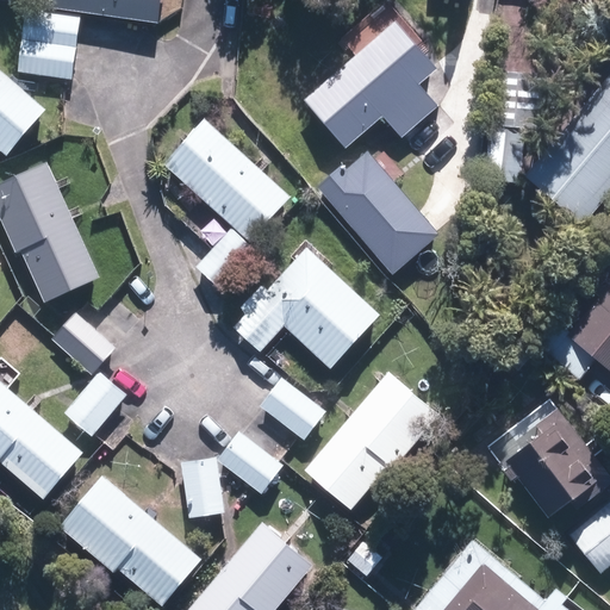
[(45,0),(44,7),(160,24),(162,0),(45,0)]
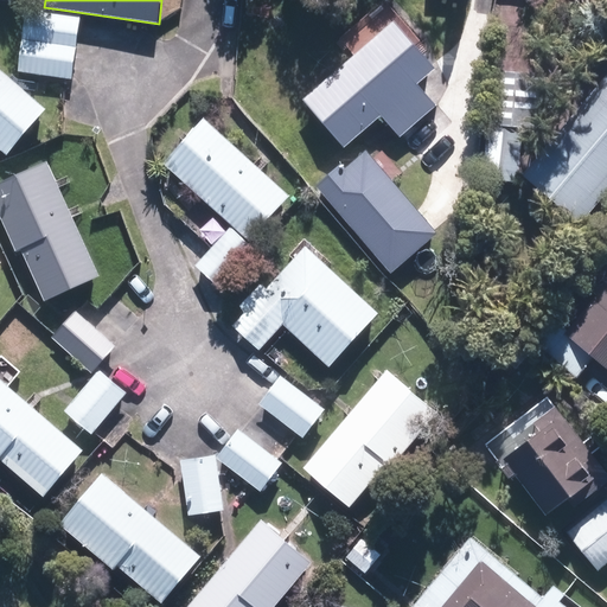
[(24,40),(77,48),(82,19),(27,11),(24,40)]
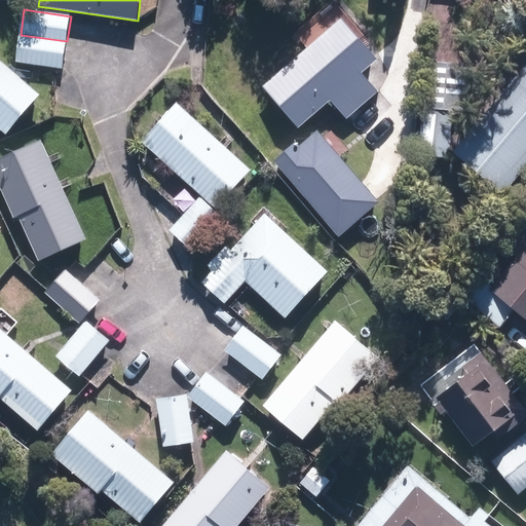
[(346,119),(379,91),(363,73),(377,62),(341,20),(261,87),(298,130),(331,102),(346,119)]
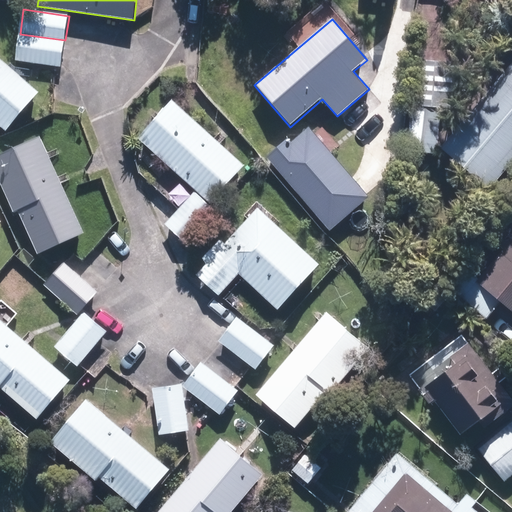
[(65,41),(20,35),(16,61),(62,68),(65,41)]
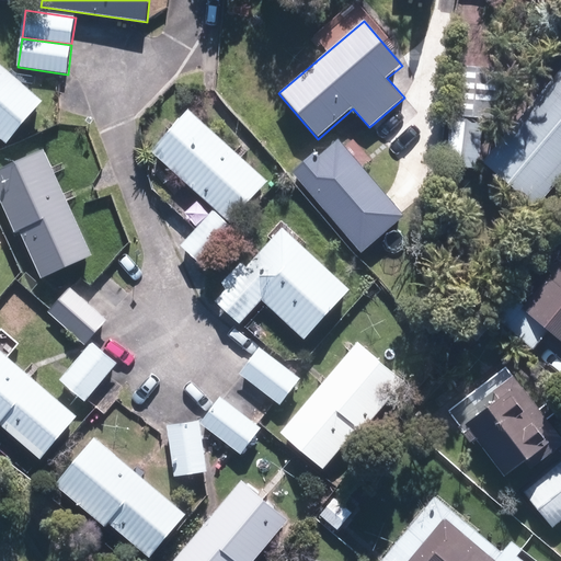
[(44,103),(0,64),(0,138),(7,145),(44,103)]
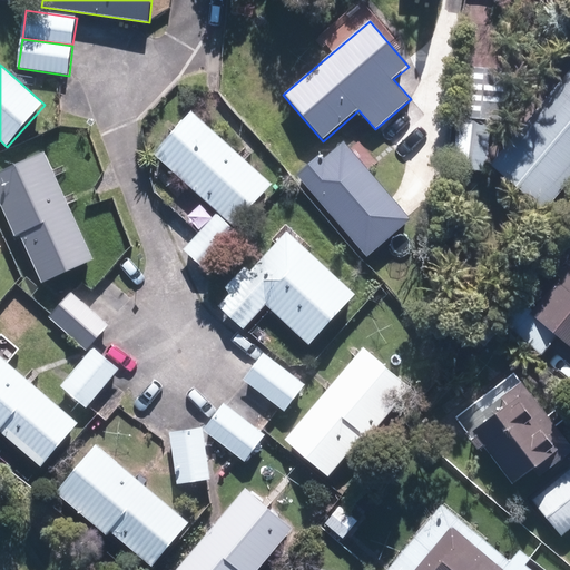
[(502,124),(508,71),(468,68),(462,120),(492,123),(502,124)]
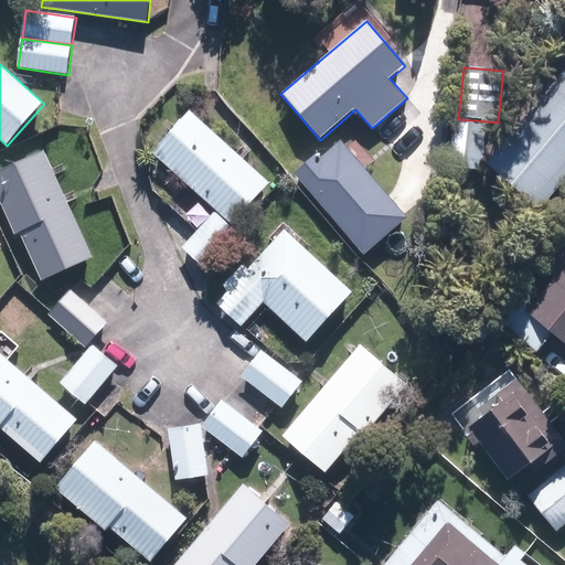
[(564,71),(487,164),(542,211),(564,183),(564,71)]
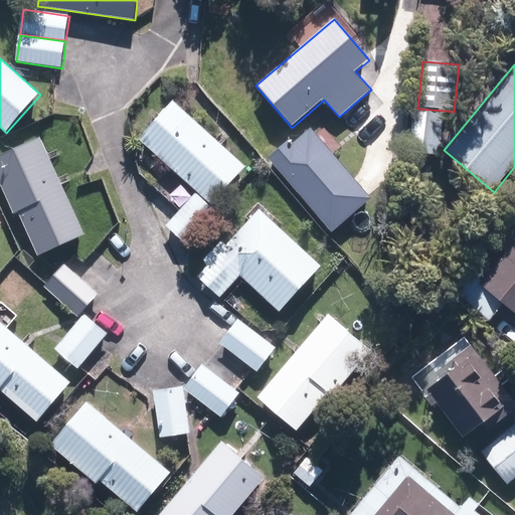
[(246,166),(173,100),(138,138),(211,205),(246,166)]
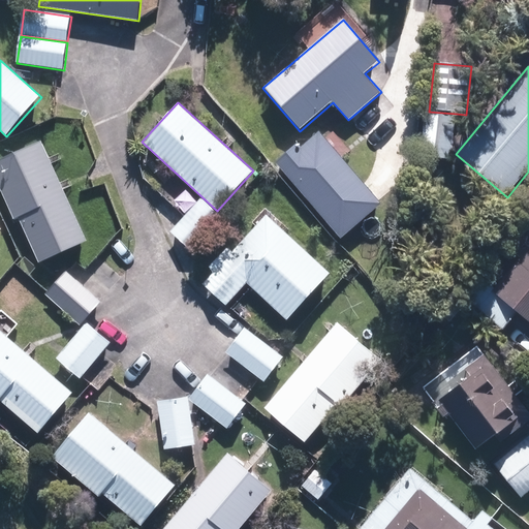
[(429,112),(426,111),(422,156),(453,159),(457,114),(429,112)]
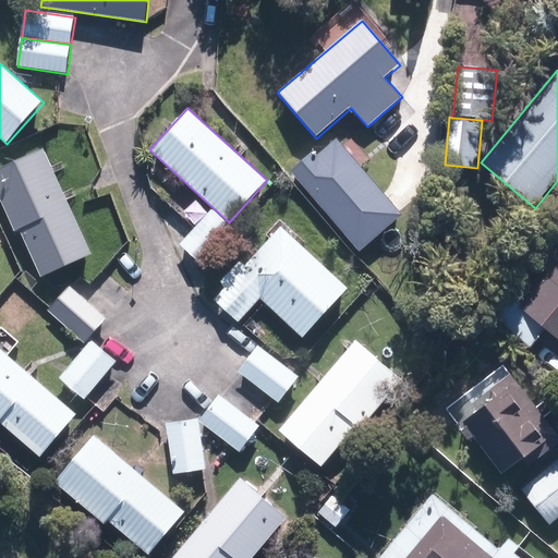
[(290,171),(359,251),(402,215),(391,203),(337,140),(318,156),(313,150),(290,171)]
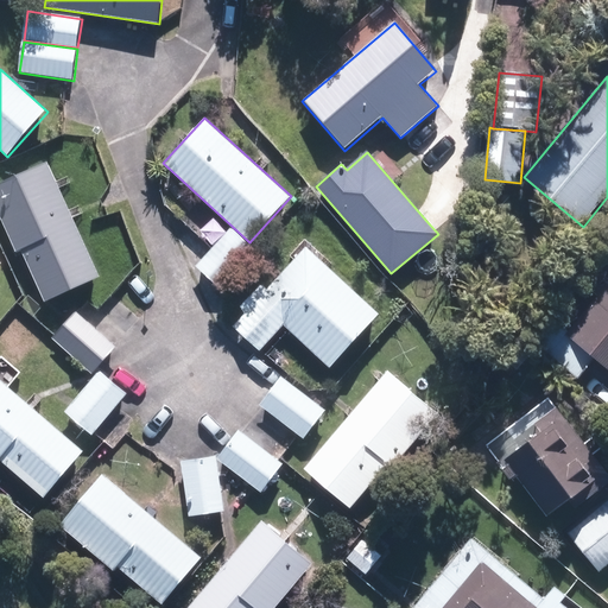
[(102,278),(49,163),(0,184),(0,210),(44,305),(102,278)]
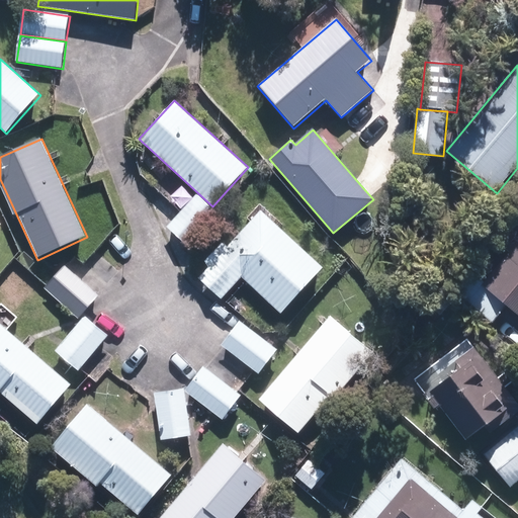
[(220,217),(196,196),(167,228),(190,248),(220,217)]
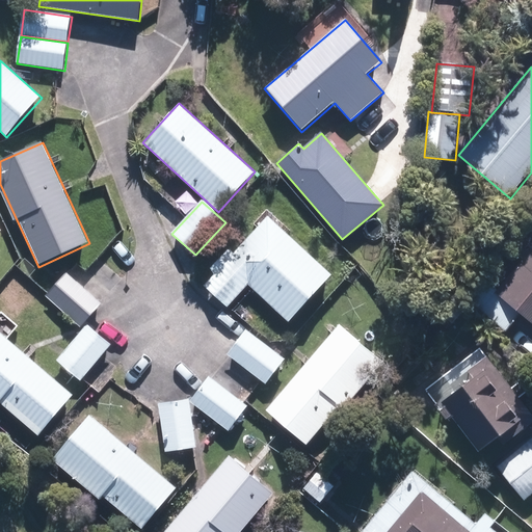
[(331,274),(266,216),(203,288),(229,311),(249,287),(289,322),(331,274)]
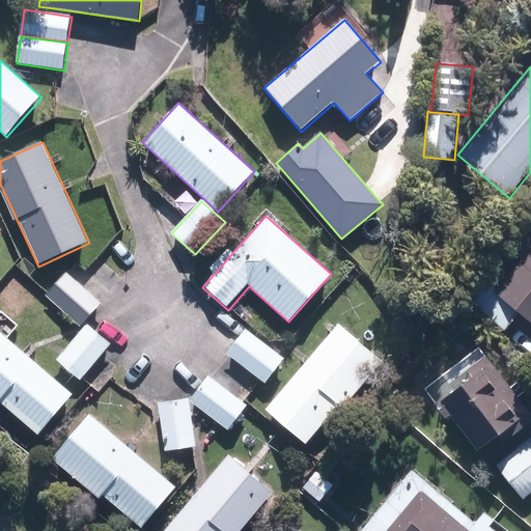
[(530,248),(496,289),(486,281),(469,301),(504,331),(520,313),(530,323),(530,248)]
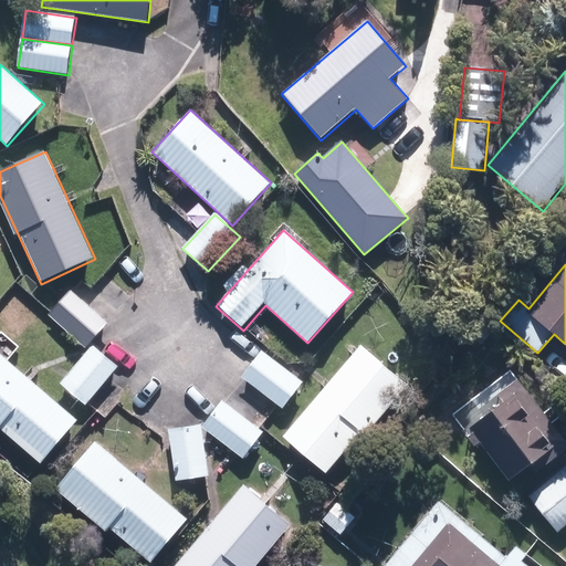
[(109,324),(71,290),(49,316),(86,350),(109,324)]
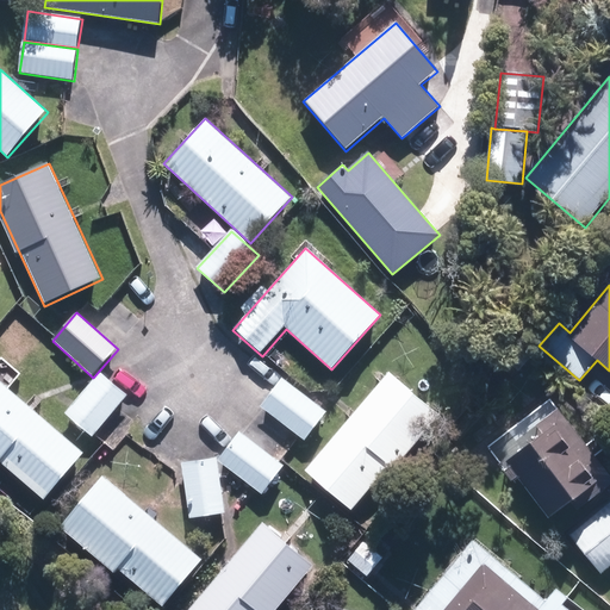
[(440,414),(390,372),(306,471),(358,512),(440,414)]
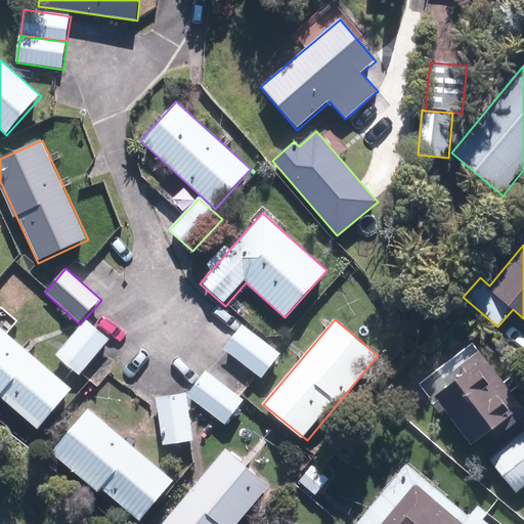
[(113,339),(87,320),(59,357),(85,377),(113,339)]
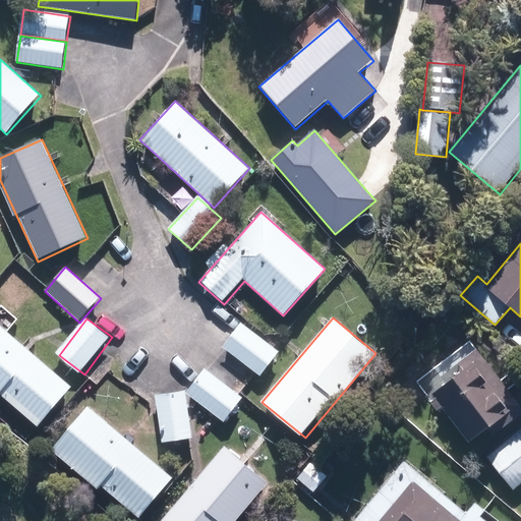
[(279,351),(241,323),(223,348),(261,375),(279,351)]
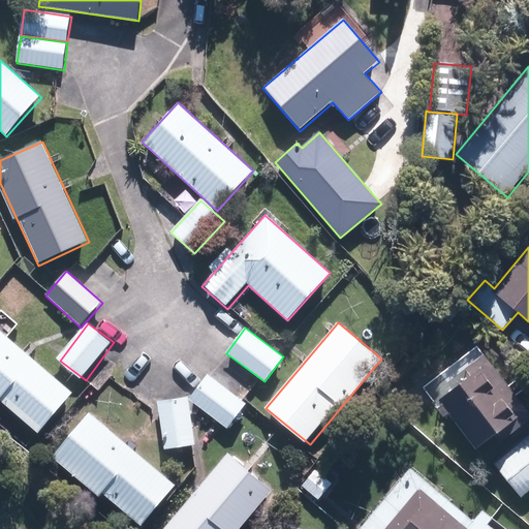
[(75,393),(0,330),(0,404),(38,437),(75,393)]
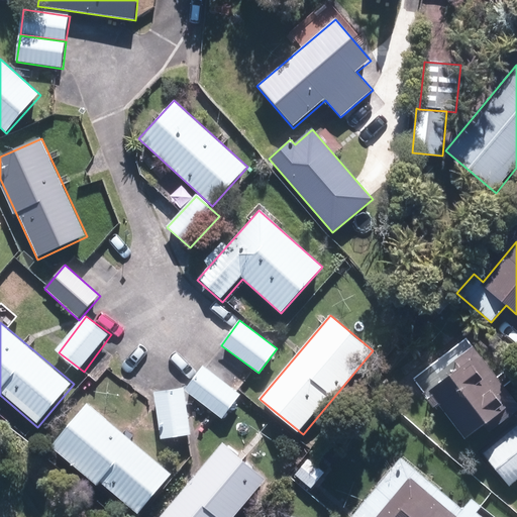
[(516,412),(516,402),(475,347),(455,362),(461,368),(430,392),(433,395),(427,400),(434,409),(440,404),(473,446),(516,412)]
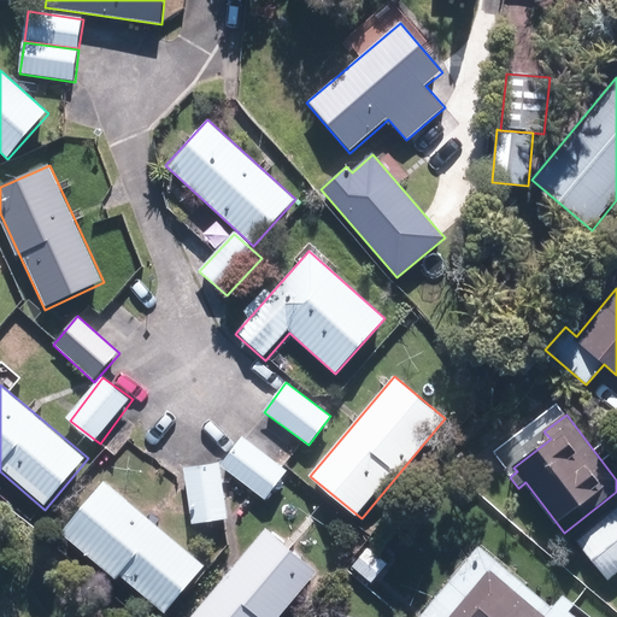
[(288,471),(244,436),(221,465),(265,500),(288,471)]
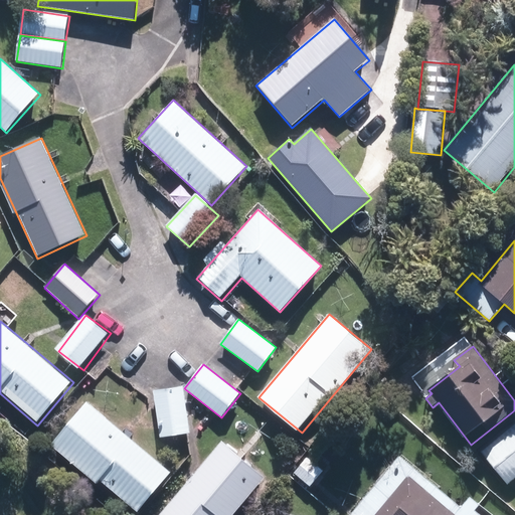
[(183,385),(153,390),(161,438),(191,433),(183,385)]
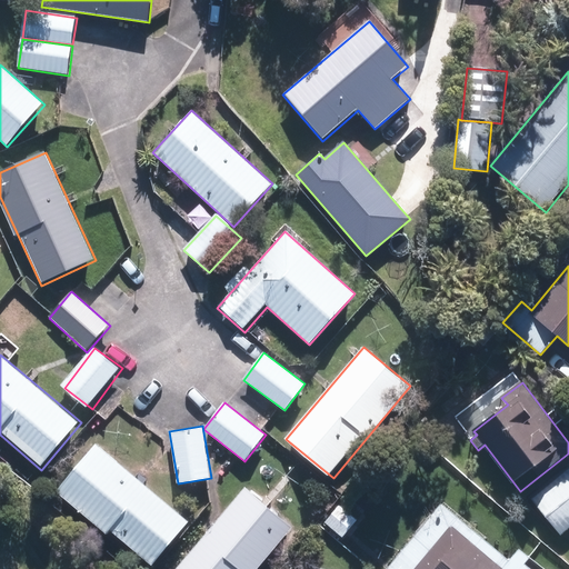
[(148,568),(189,521),(98,445),(57,492),(148,568)]
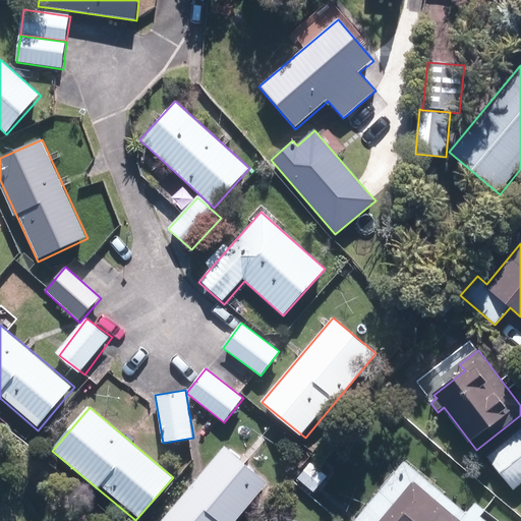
[(501,498),(520,481),(520,428),(475,465),(501,498)]
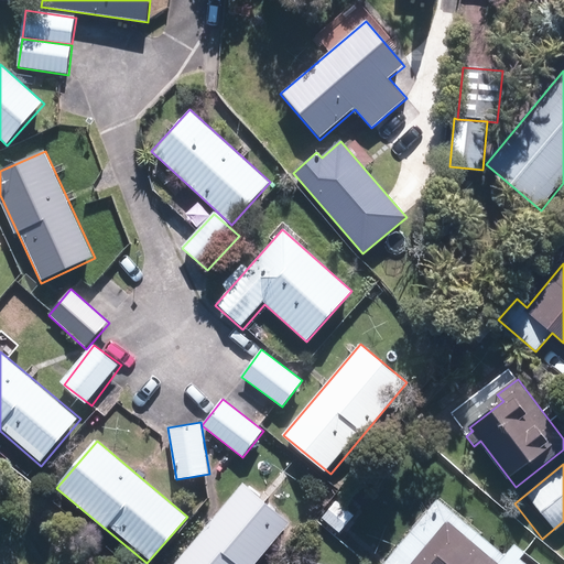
[(256,563),(291,523),(245,484),(175,563),(256,563)]
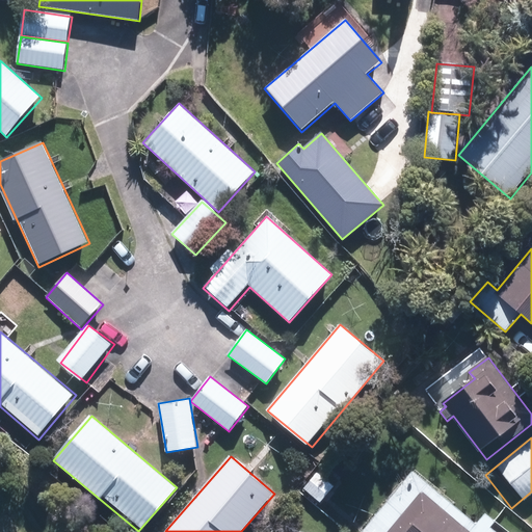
[(476,524),(416,472),(364,531),(496,531),(490,528),(496,522),(486,512),(476,524)]
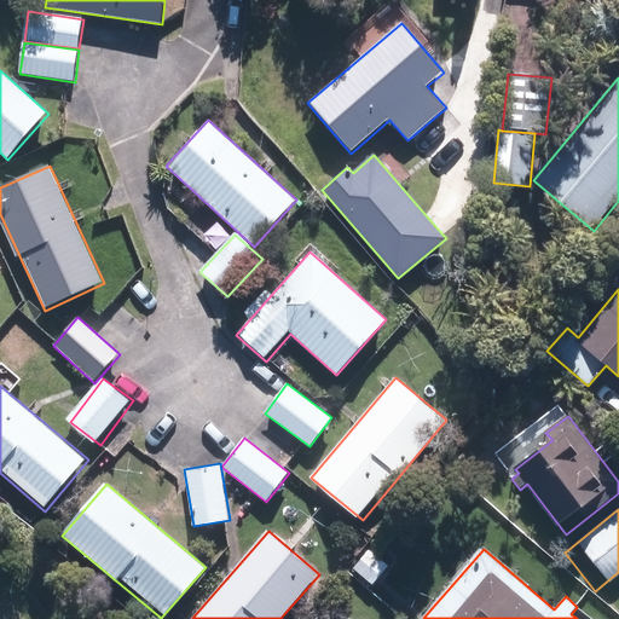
All buildings are outlined.
